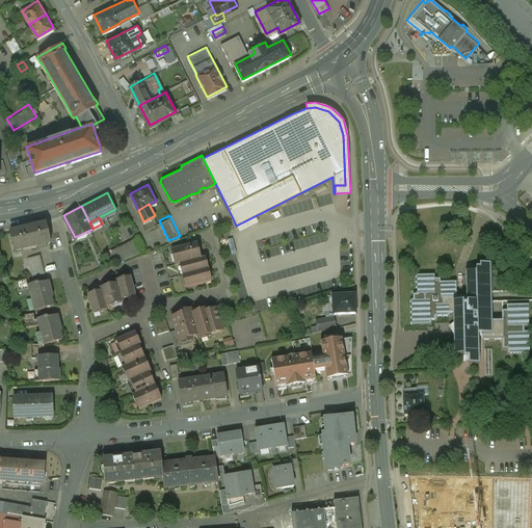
[(46,220),(8,229),(14,248),(50,240),(46,220)]
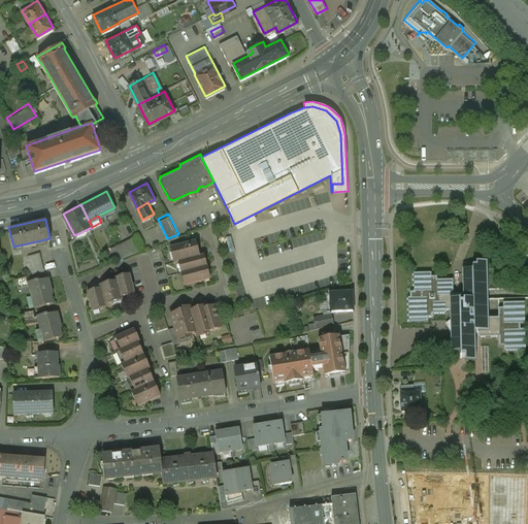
[(136,231),(117,241),(123,254),(143,246),(136,231)]
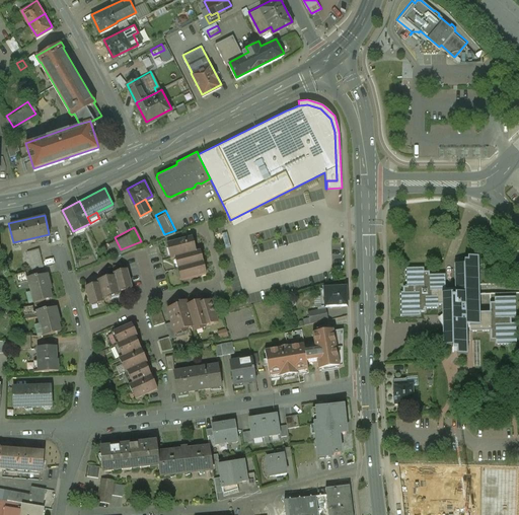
[(193,234),(167,240),(171,255),(175,254),(180,278),(207,271),(201,248),(196,249),(193,234)]
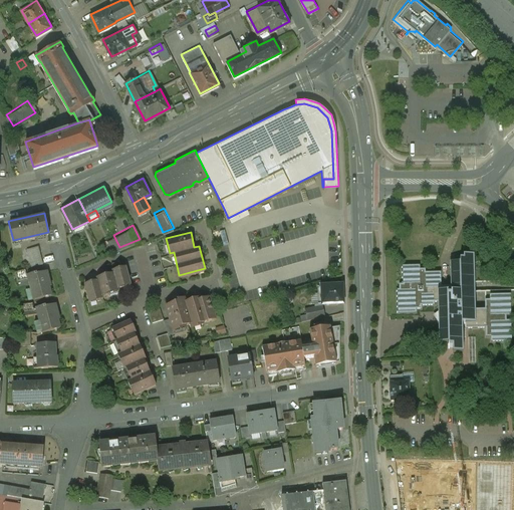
[(38,243),(26,246),(30,263),(42,261),(38,243)]
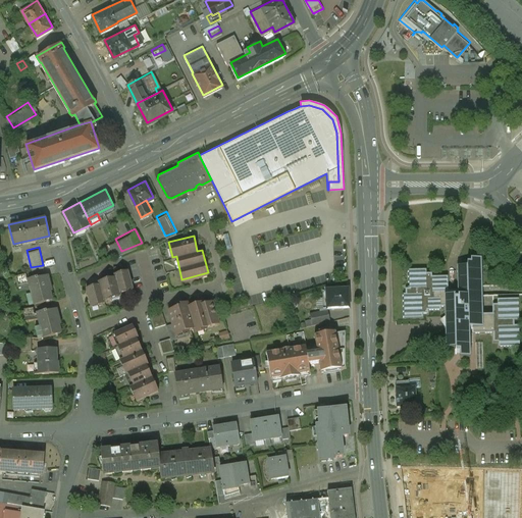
[(403,292),(403,315),(422,314),(422,311),(428,311),(427,307),(440,307),(440,304),(444,304),(444,313),(445,346),(455,345),(455,351),(459,351),(459,355),(470,355),(469,324),(472,324),(472,329),(493,329),(493,339),(498,339),(498,344),(520,343),(519,321),(513,321),(513,316),(519,316),(518,295),(497,296),(497,301),(491,301),(491,310),(482,311),(481,254),(470,255),(470,257),(466,257),(466,263),(457,263),(458,288),(448,288),(448,273),(431,273),(431,270),(426,270),(426,265),(409,266),(409,285),(405,285),(405,291),(403,292)]
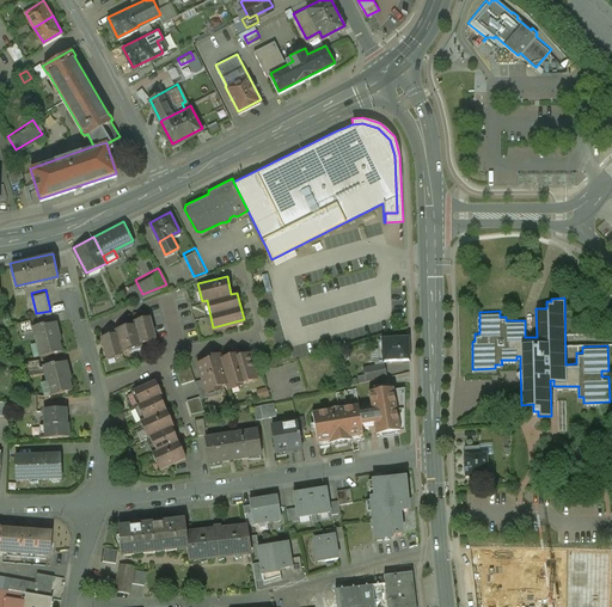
[(116,332),(101,336),(106,357),(123,353),(122,350),(141,344),(141,342),(155,337),(150,314),(134,319),(134,323),(115,327),(116,332)]
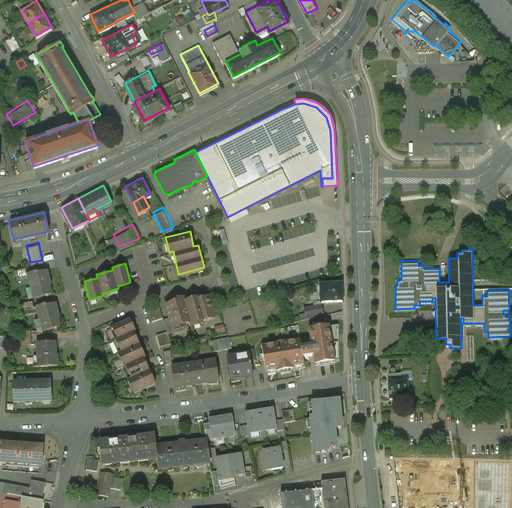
[(15,275),(27,271),(26,265),(14,269),(15,275)]
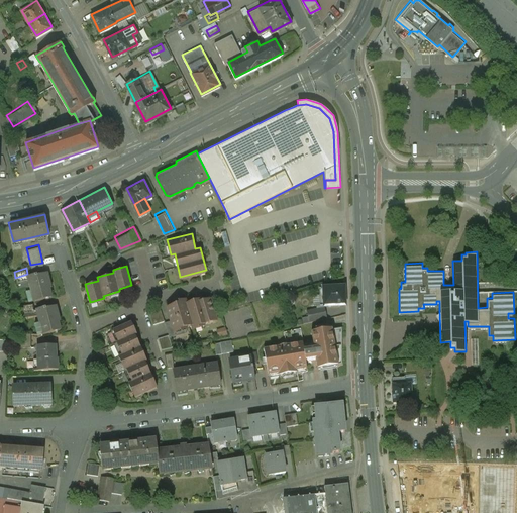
[(36,272),(27,274),(31,287),(34,297),(34,298),(50,294),(47,286),(50,285),(46,271),(36,274),(36,272)]
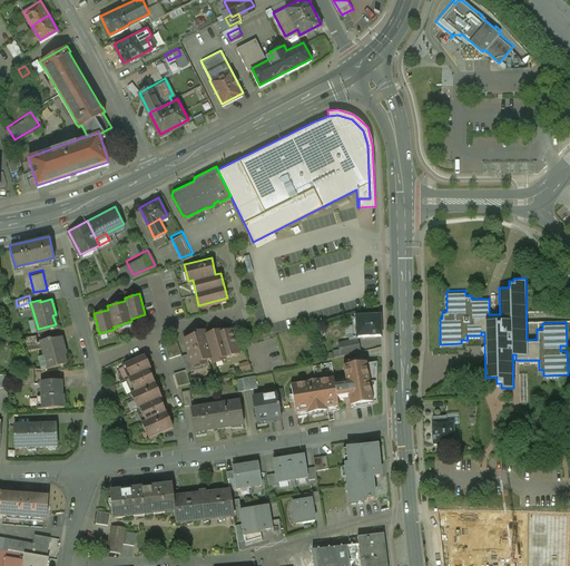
[(380,311),(355,313),(355,335),(381,334),(380,311)]
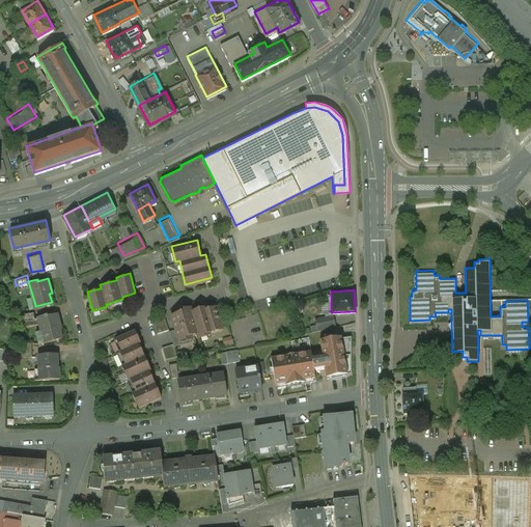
[(35,305),(32,295),(26,297),(29,307),(35,305)]
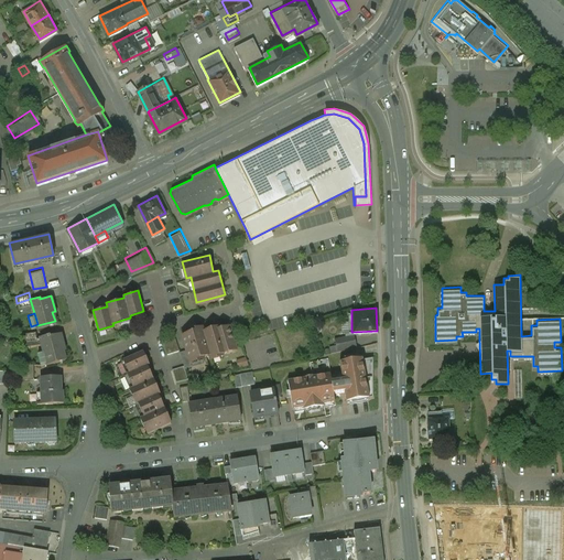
[(202,325),(209,352),(212,356),(210,352),(220,350),(221,354),(223,353),(221,352),(236,347),(229,324),(221,327),(220,324),(204,330),(202,325)]
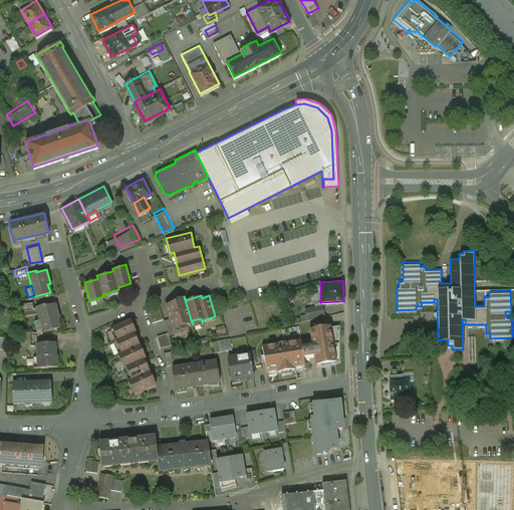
[(166,304),(170,316),(173,326),(174,325),(175,327),(185,324),(185,322),(191,320),(184,296),(172,300),(172,302),(166,304)]
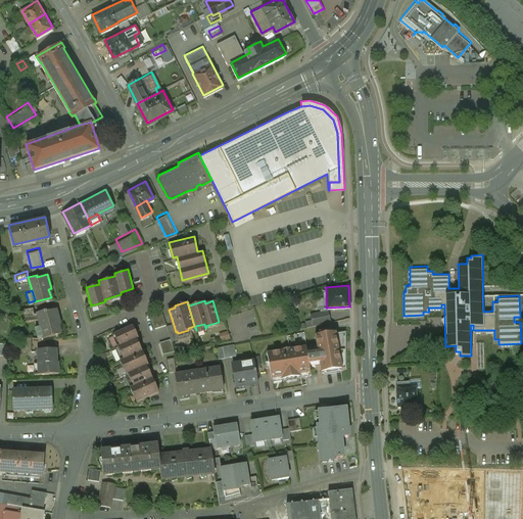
[(37,313),(36,311),(35,304),(22,305),(24,314),(37,313)]
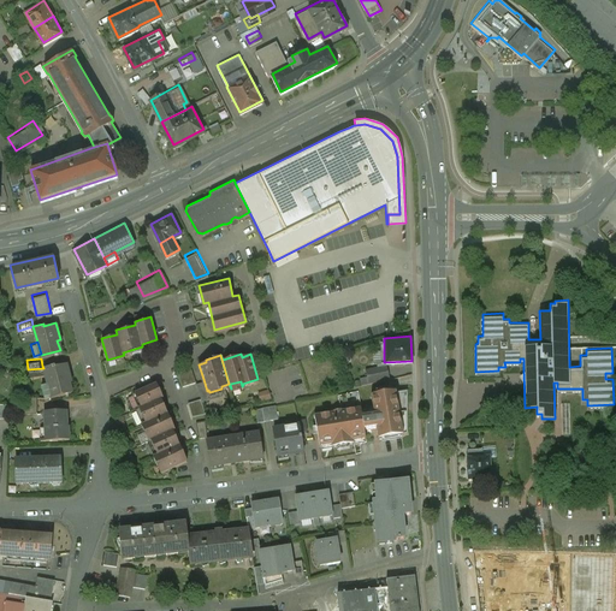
[(54,362),(42,366),(43,368),(47,381),(52,393),(52,396),(71,390),(69,379),(71,378),(66,361),(55,363),(54,362)]
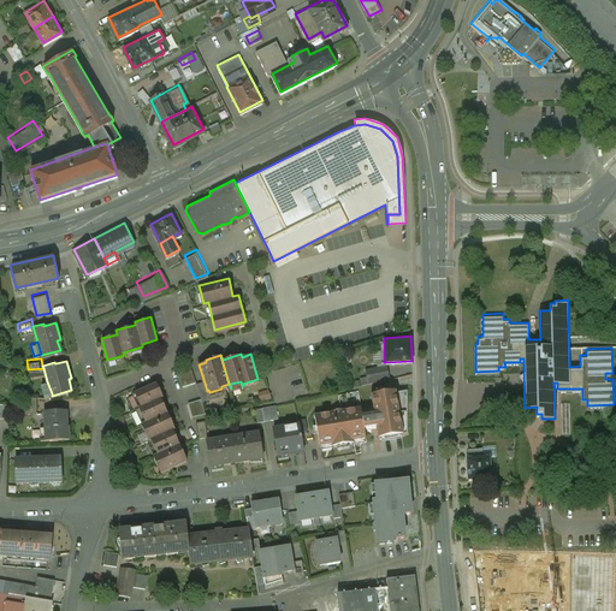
[(191,366),(185,368),(189,381),(196,380),(191,366)]
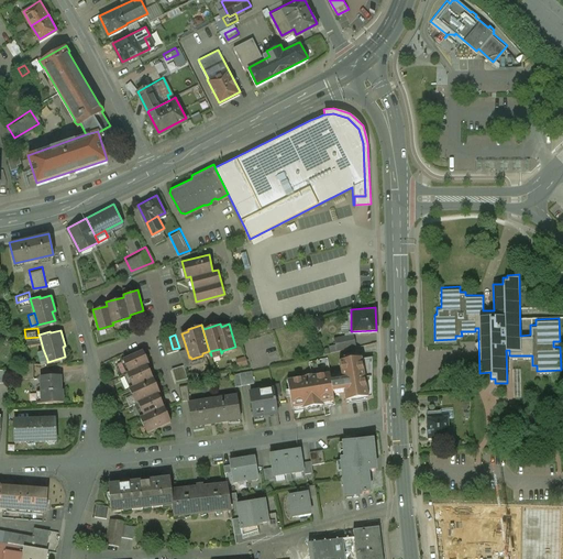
[(169,337),(163,339),(167,351),(173,349),(169,337)]
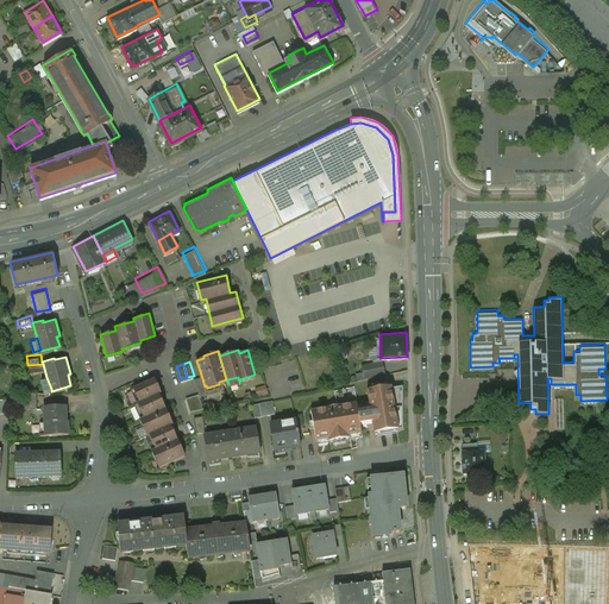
[(194,377),(199,391),(200,394),(207,391),(206,388),(207,388),(206,385),(205,387),(201,375),(194,377)]
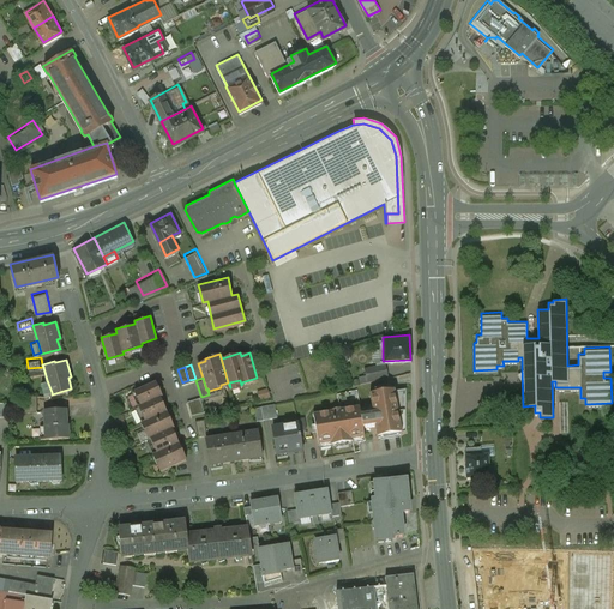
[(156,379),(134,389),(140,403),(160,395),(162,393),(156,379)]
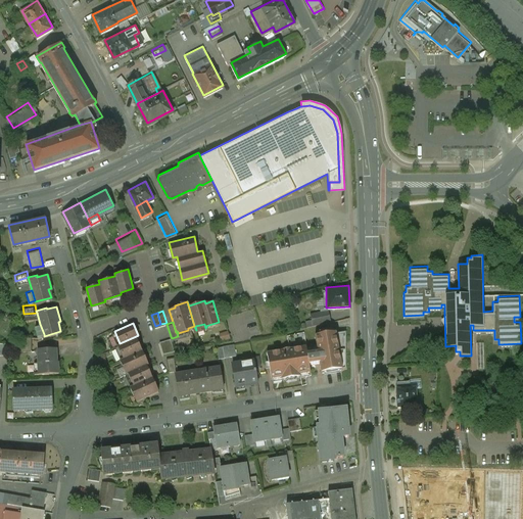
[(44,334),(40,324),(34,325),(38,336),(44,334)]
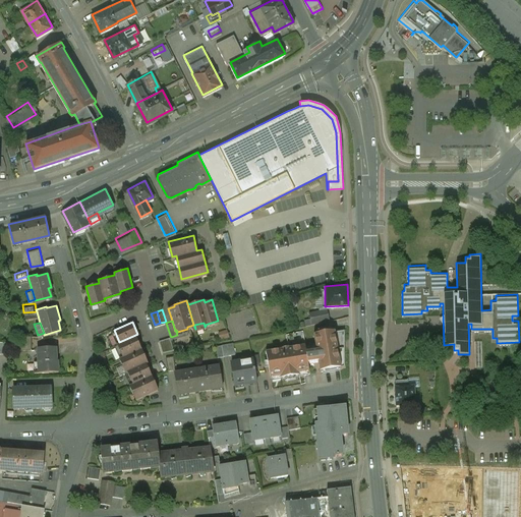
[(314,342),(266,347),(269,375),(279,374),(280,376),(298,374),(298,370),(308,369),(307,360),(317,359),(319,368),(345,364),(345,327),(313,331),(314,342)]
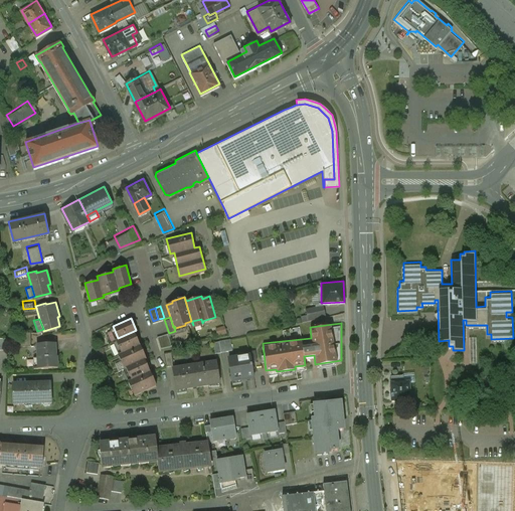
[(30,329),(18,329),(18,343),(30,343),(30,329)]
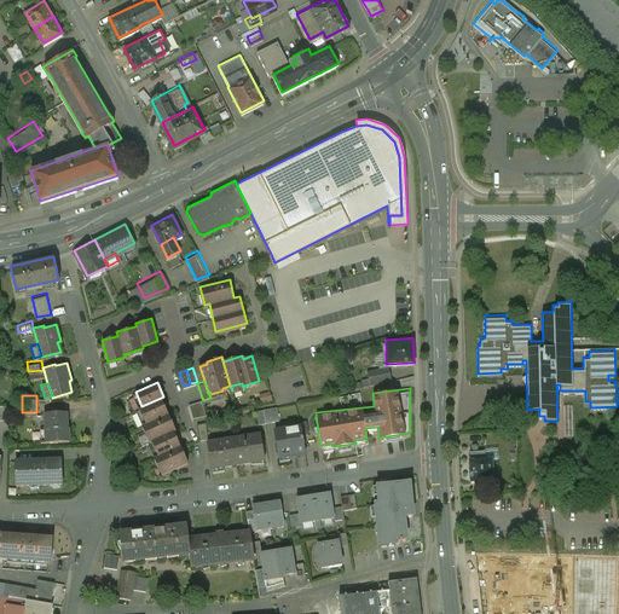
[(161,398),(142,406),(139,407),(146,423),(168,412),(161,398)]
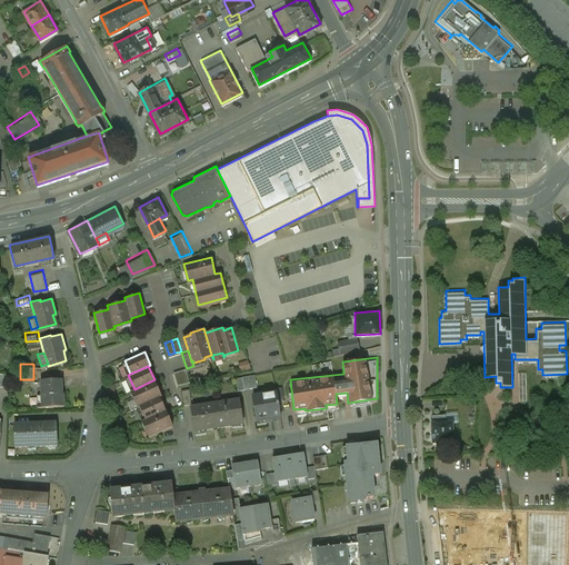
[(186,366),(173,370),(178,384),(190,380),(187,368),(186,366)]
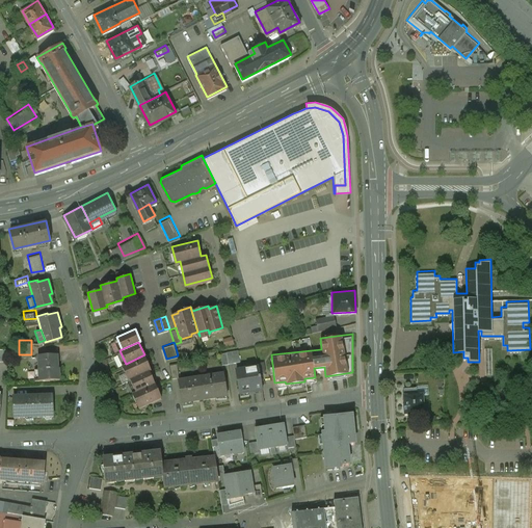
[(238,347),(225,349),(228,361),(240,359),(238,347)]
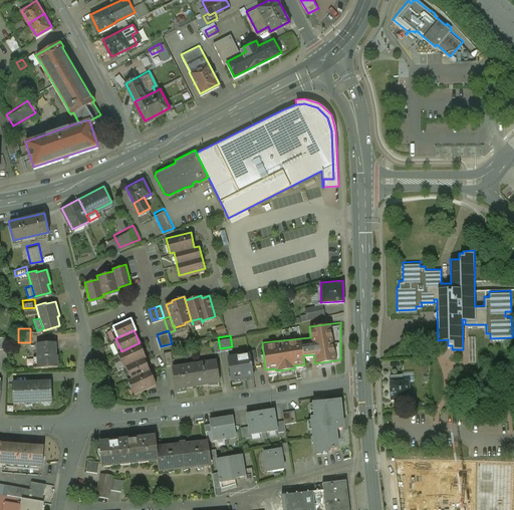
[(54,341),(37,341),(37,354),(33,354),(34,365),(48,364),(48,362),(58,362),(58,353),(55,353),(54,341)]
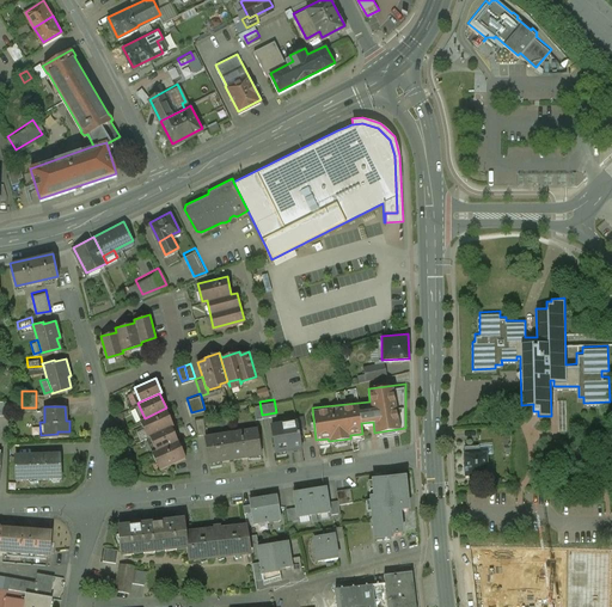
[(173,423),(166,408),(145,418),(140,420),(147,436),(172,424),(173,423)]
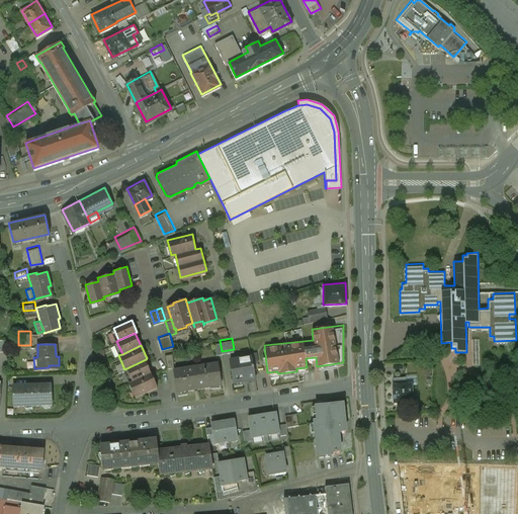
[(172,351),(164,352),(166,366),(174,365),(172,351)]
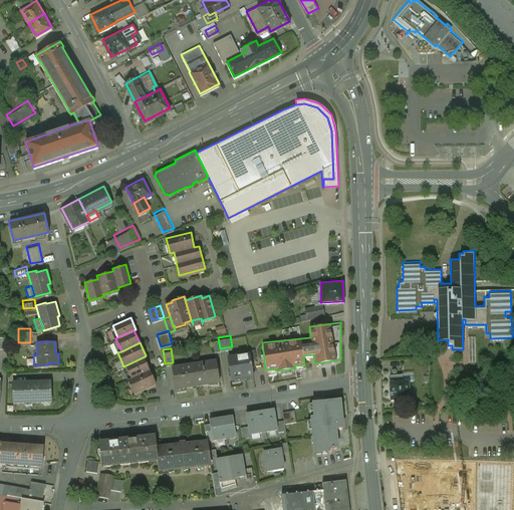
[(250,352),(228,355),(231,377),(253,373),(250,352)]
